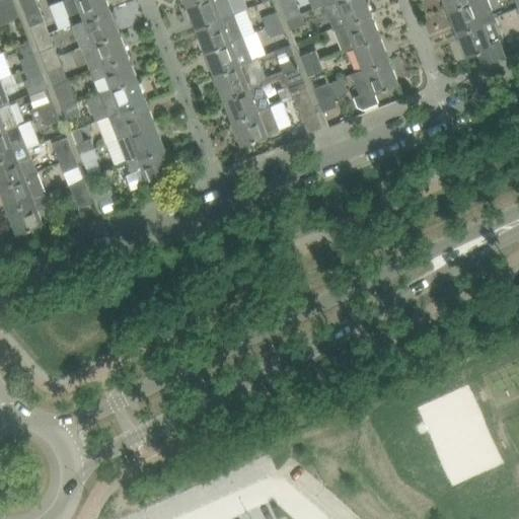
[(20,17),(13,0),(0,0),(9,21),(20,17)]
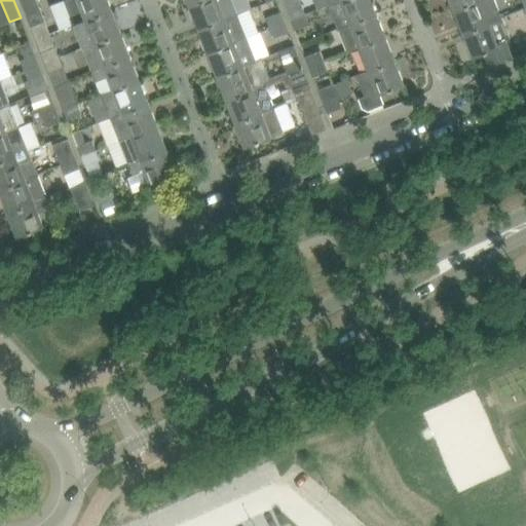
[(0,0),(0,25),(9,22),(0,0)]
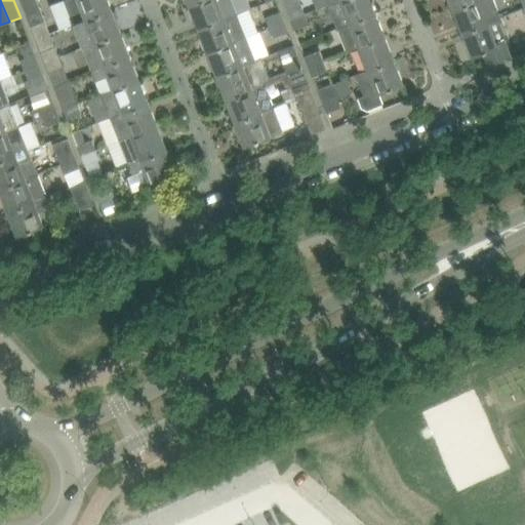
[(46,19),(38,0),(19,0),(31,26),(46,19)]
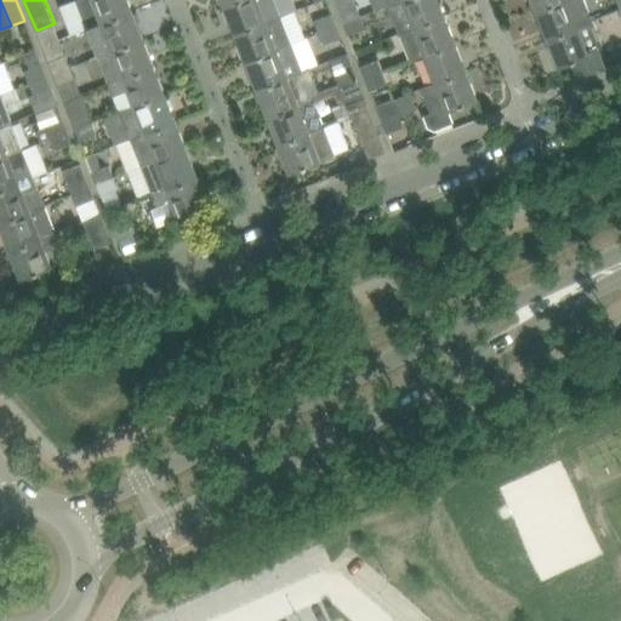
[(77,0),(85,22),(87,29),(134,11),(129,0),(77,0)]
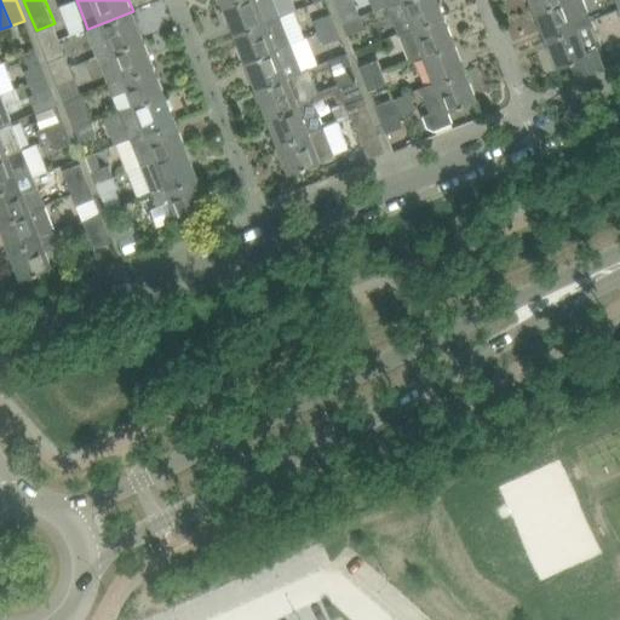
[(235,34),(281,16),(274,0),(241,0),(224,7),(235,34)]
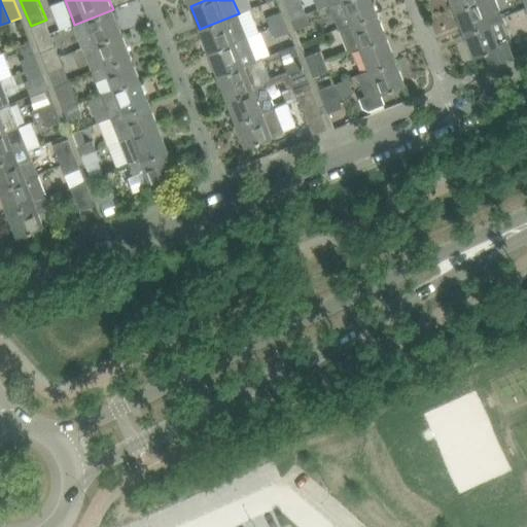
[(283,0),(291,20),(306,14),(300,0),(283,0)]
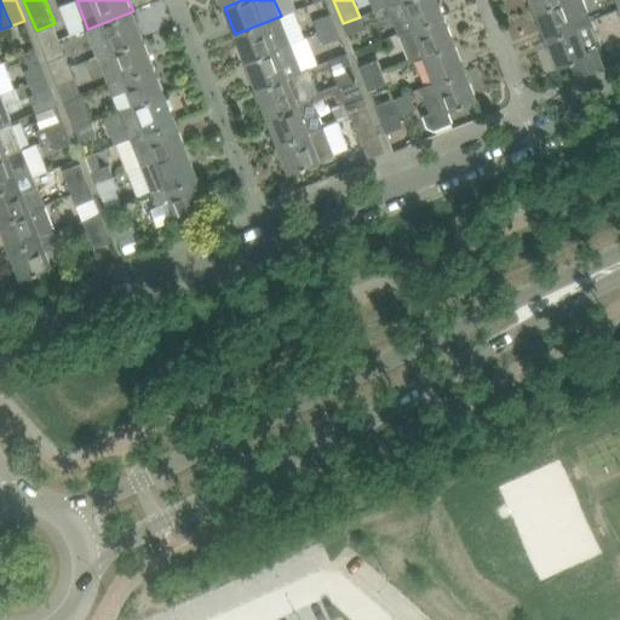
[(445,16),(437,0),(401,0),(388,6),(399,33),(445,16)]
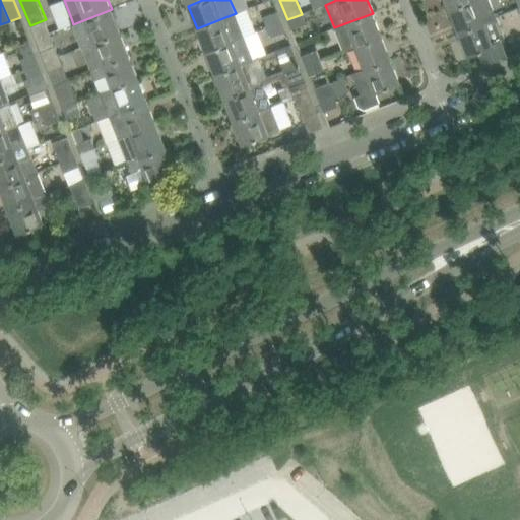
[(445,0),(449,9),(471,0),(445,0)]
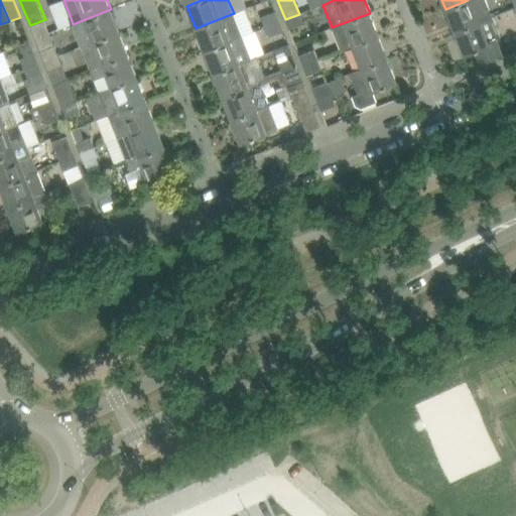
[(480,22),(492,17),(485,0),(468,0),(445,9),(455,32),(480,22)]
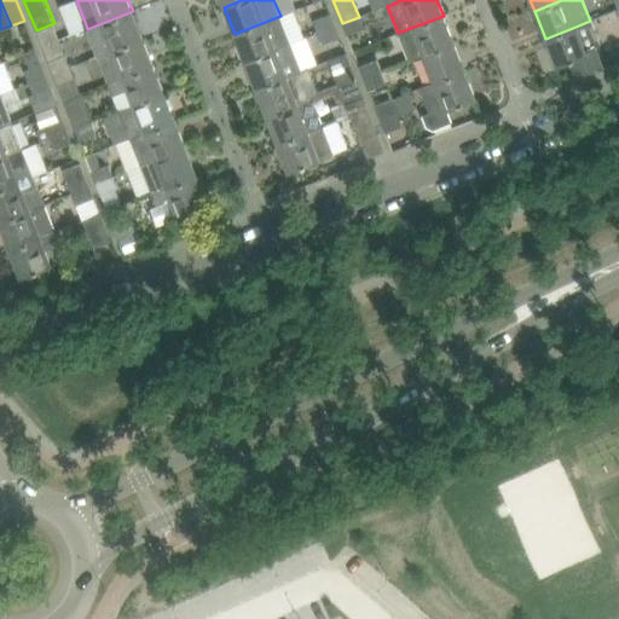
[(144,38),(133,11),(87,29),(98,56),(144,38)]
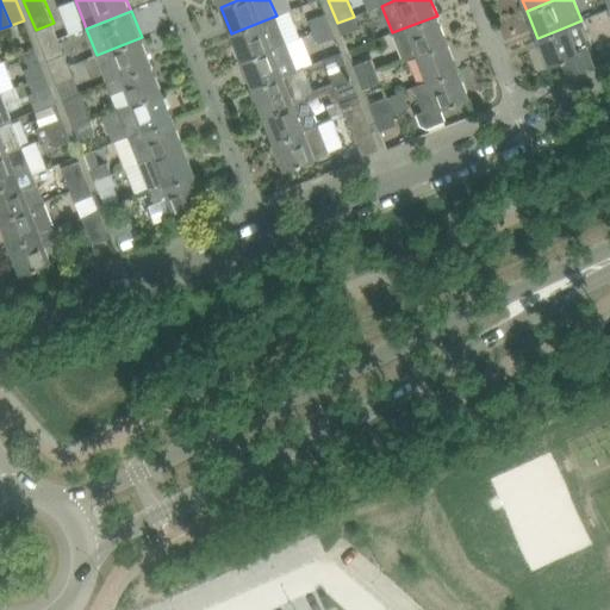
[(325,14),(309,20),(313,32),(330,26),(325,14)]
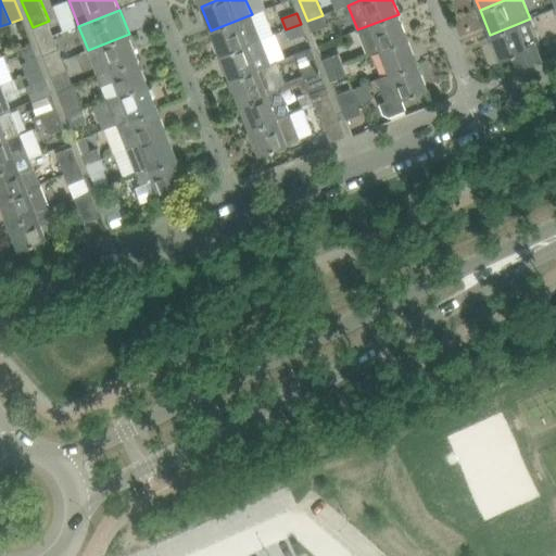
[(261,39),(252,14),(238,20),(211,30),(220,55),(261,39)]
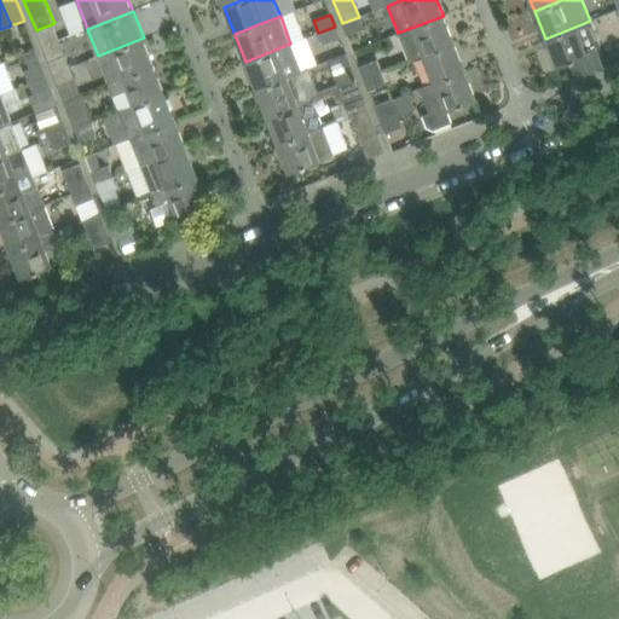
[(453,42),(444,16),(398,33),(409,59),(422,55),(423,56),(453,42)]
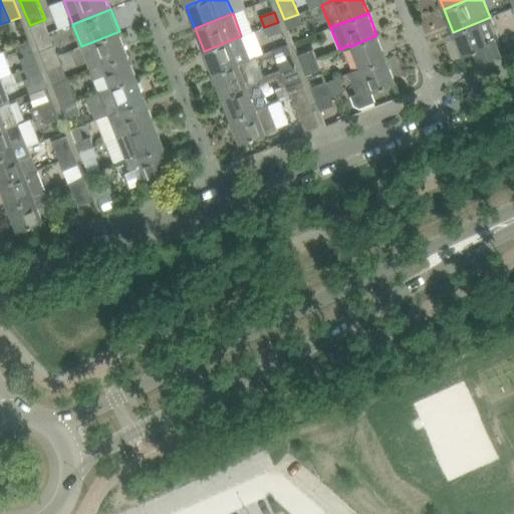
[(302,24),(298,14),(284,19),(288,29),(302,24)]
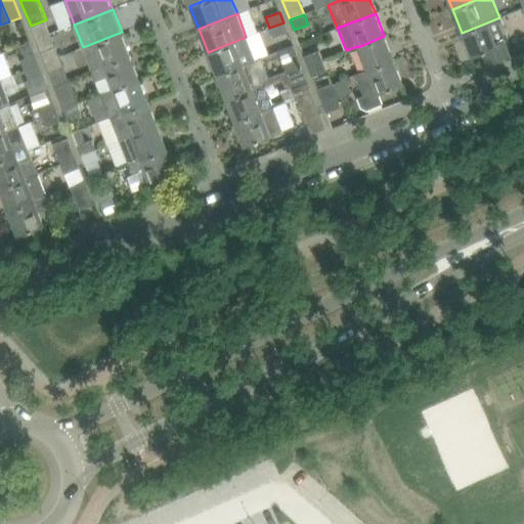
[(288,33),(284,23),(269,28),(273,38),(288,33)]
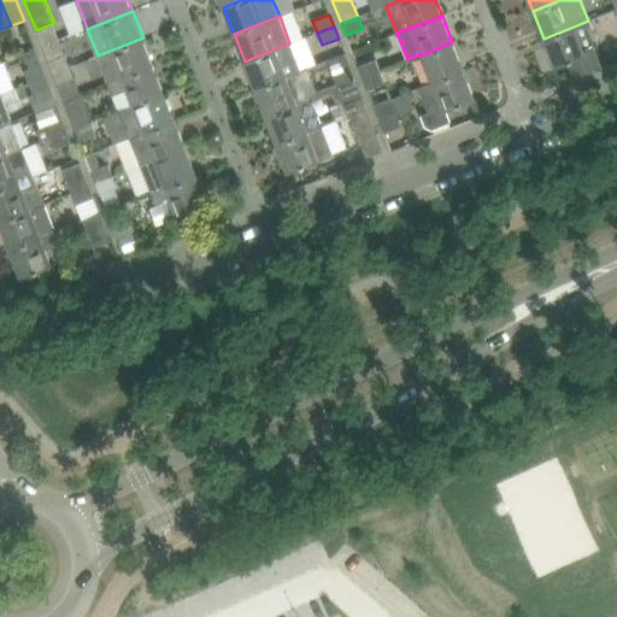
[(585,53),(574,27),(544,39),(554,66),(566,62),(573,76),(599,65),(593,50),(585,53)]
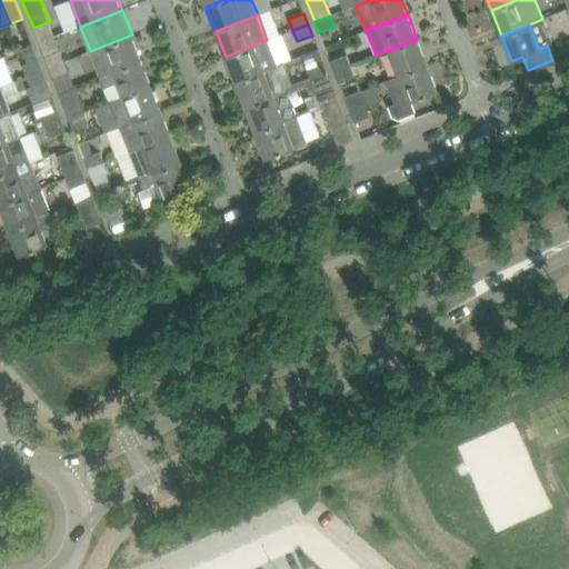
[(142,60),(132,35),(90,51),(100,77),(142,60)]
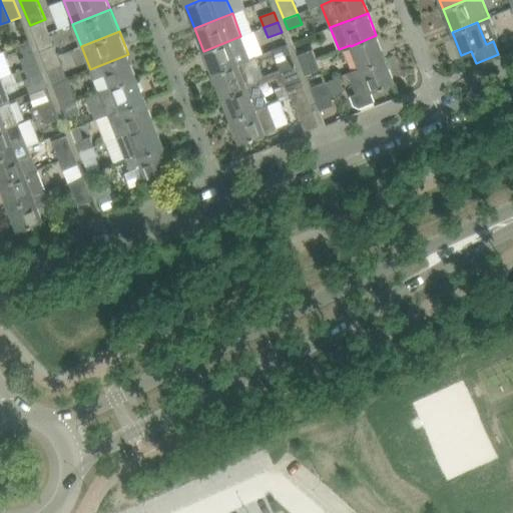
[(385,58),(376,35),(351,46),(359,68),(385,58)]
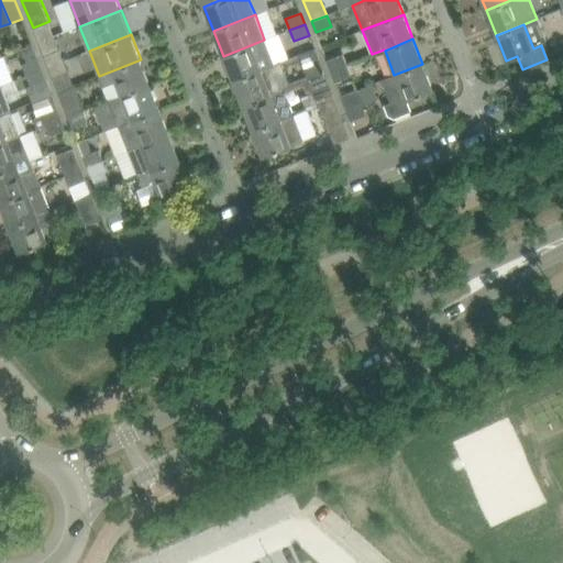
[(274,65),(264,40),(223,56),(233,81),(274,65)]
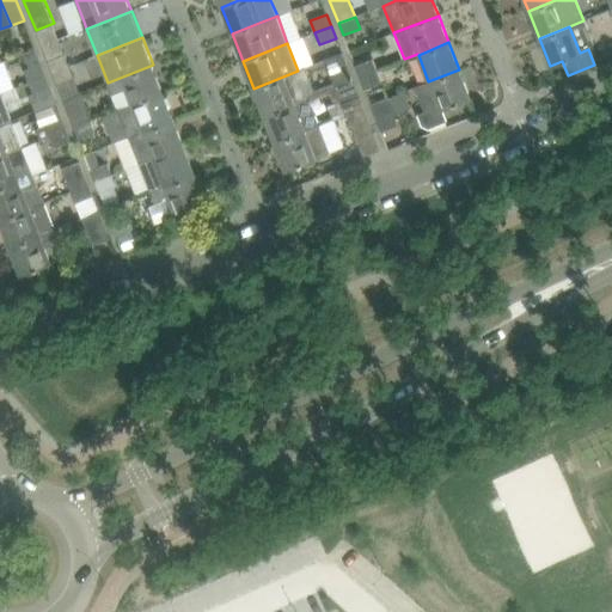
[(354,80),(343,53),(325,60),(336,87),(354,80)]
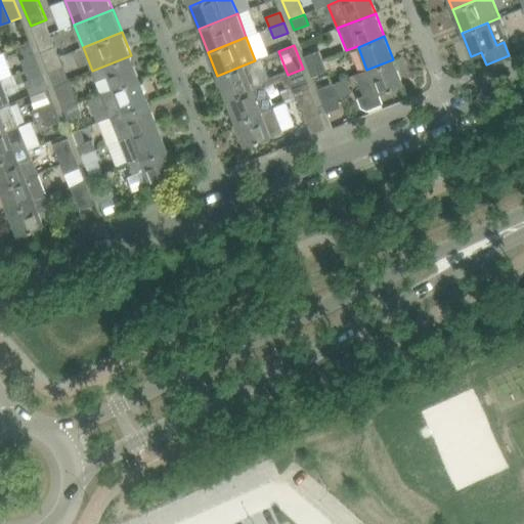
[(59,56),(55,47),(41,52),(45,62),(59,56)]
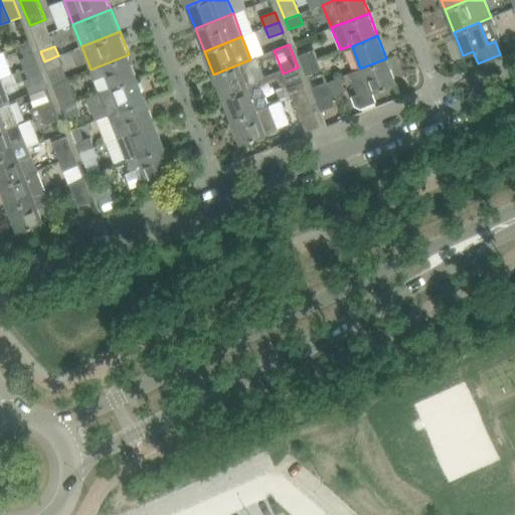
[(313,49),(299,55),(303,65),(317,59),(313,49)]
